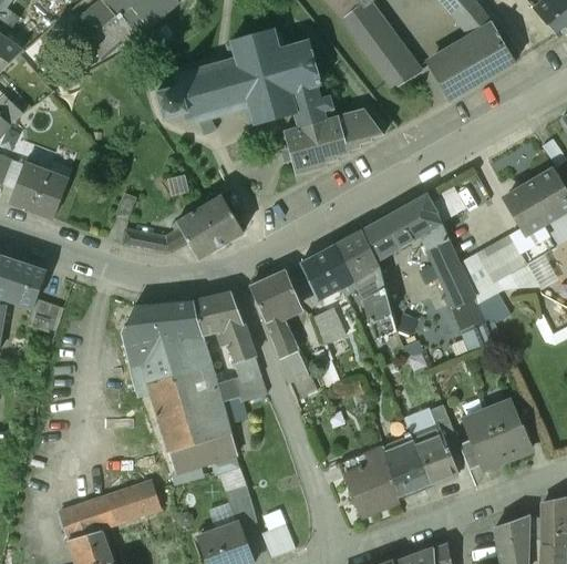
[(0,0),(0,34),(2,37),(18,16),(4,7),(9,0),(0,0)]
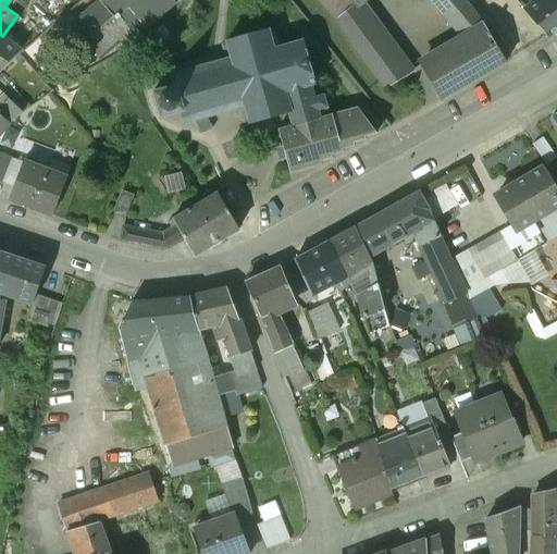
[(77,0),(69,9),(76,17),(95,0),(77,0)]
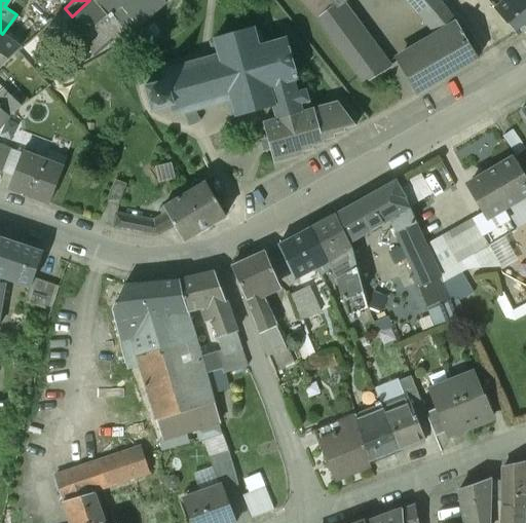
[(94,0),(68,23),(84,42),(81,44),(87,52),(90,50),(94,52),(113,36),(116,40),(136,24),(137,24),(163,0),(94,0)]
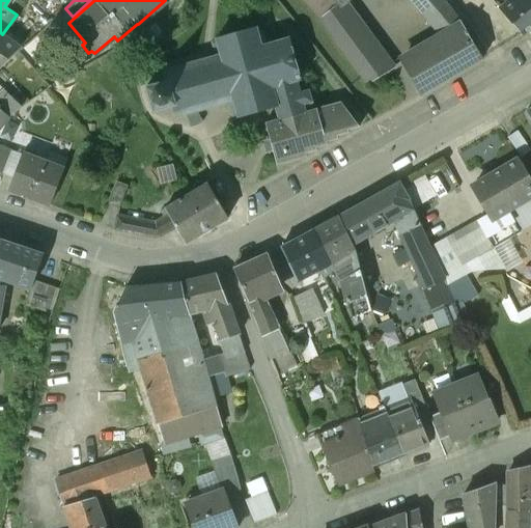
[(336,2),(334,0),(306,0),(319,16),(336,2)]
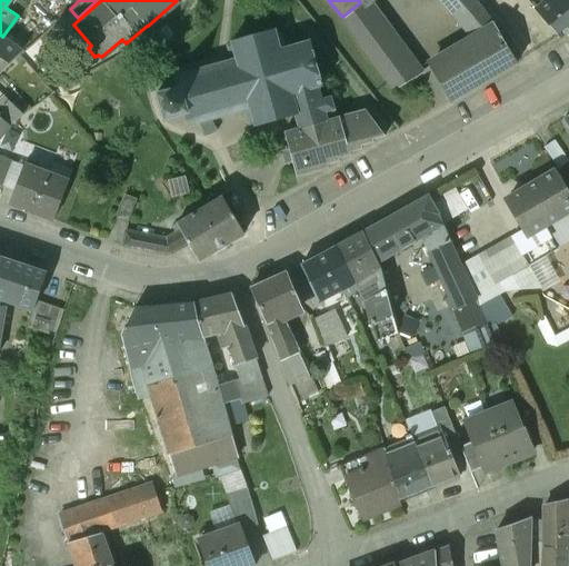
[(445,0),(452,9),(457,6),(480,33),(496,25),(475,0),(445,0)]
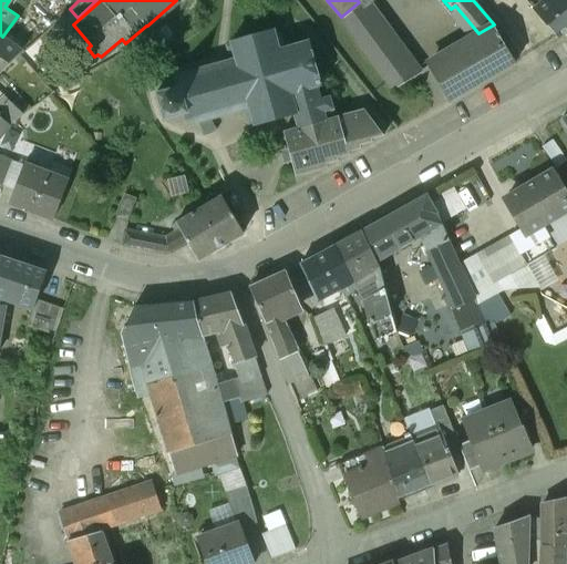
[(543,0),(534,8),(557,36),(566,29),(566,0),(543,0)]
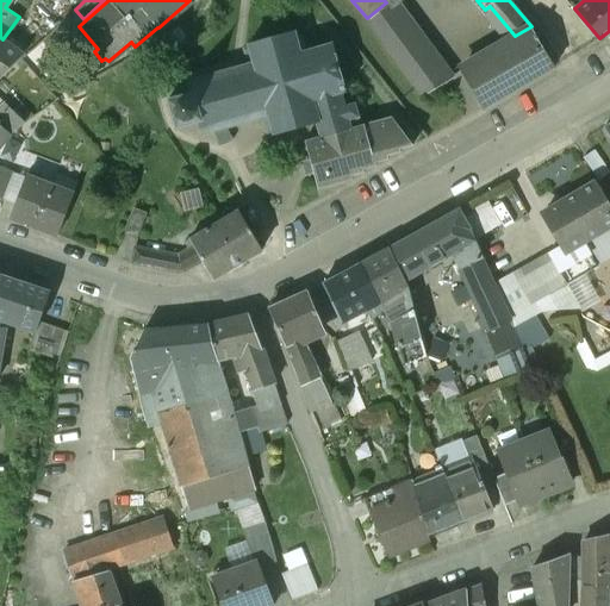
[(447,77),(390,1),(387,4),(386,2),(367,18),(423,92),(447,77)]
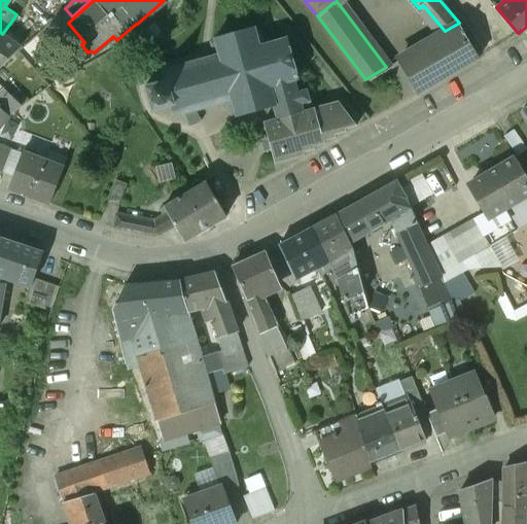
[(445,31),(397,58),(418,93),(479,56),(459,23),(445,31)]
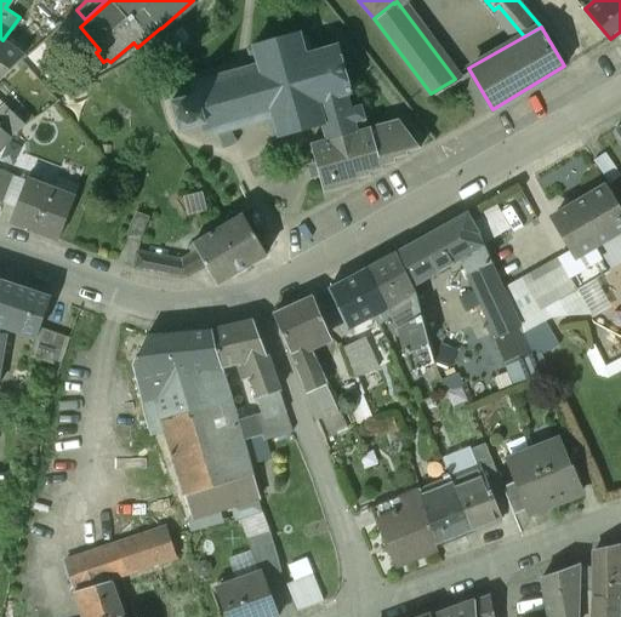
[(298,30),(252,44),(258,63),(189,83),(193,93),(170,100),(178,130),(201,123),(205,135),(273,115),(279,136),(323,124),(326,138),(368,126),(360,104),(351,108),(347,92),(351,91),(337,43),(311,51),(307,34),(300,36),(298,30)]
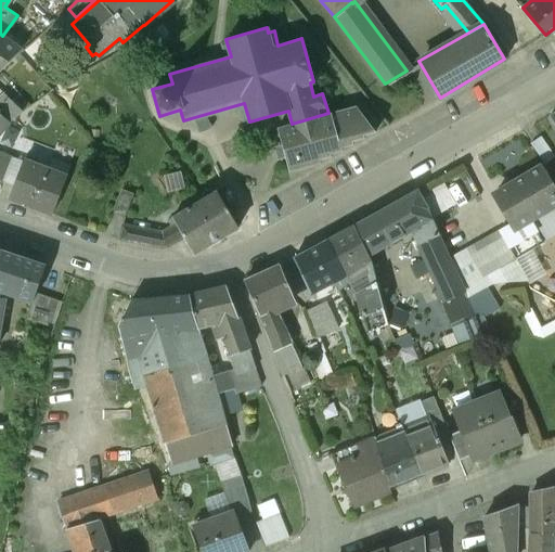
[(0,71),(22,49),(2,36),(0,34),(0,71)]
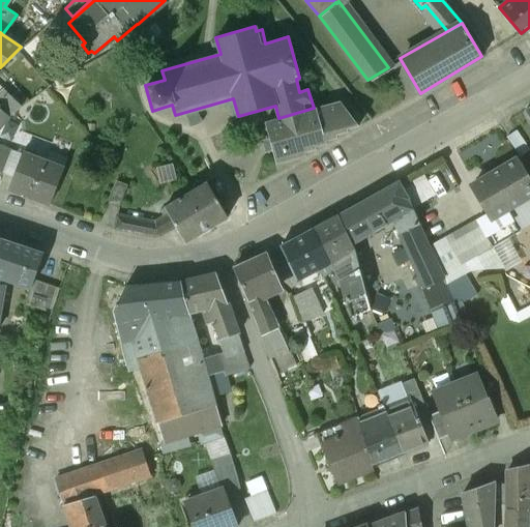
[(4,88),(0,93),(0,106),(9,115),(22,105),(4,88)]
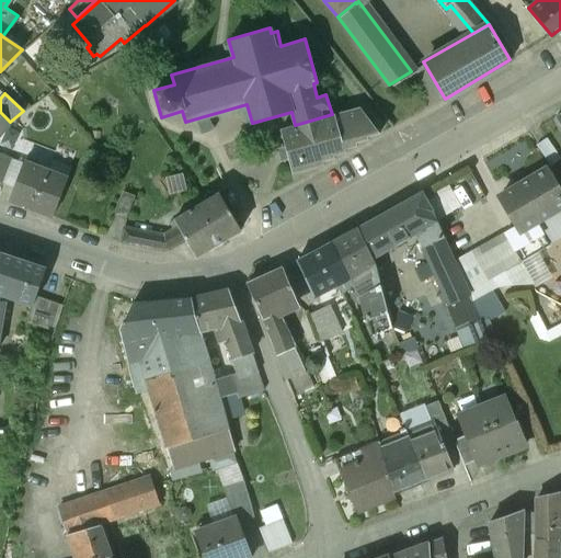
[(295,125),(281,128),(293,172),(323,162),(322,160),(334,157),(333,154),(345,150),(344,147),(357,144),(356,141),(368,138),(367,135),(379,132),(361,106),(332,114),(332,115),(295,125)]
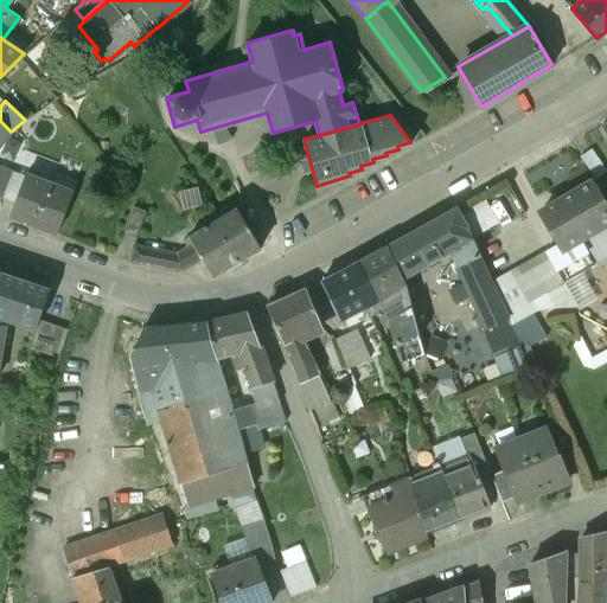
[(0,121),(0,142),(11,132),(0,121)]
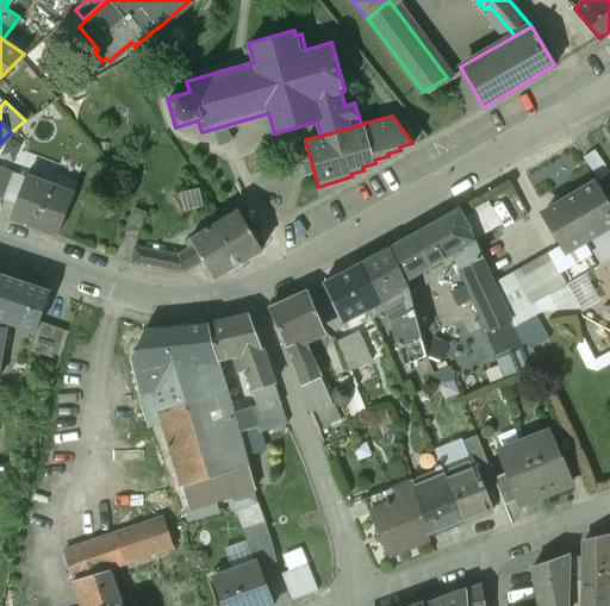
[(595,148),(583,154),(597,176),(608,170),(595,148)]
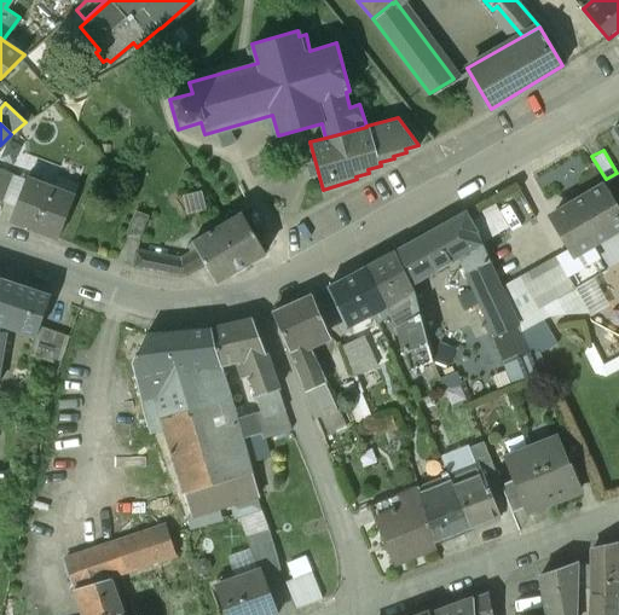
[(16,170),(0,164),(0,197),(5,199),(16,170)]
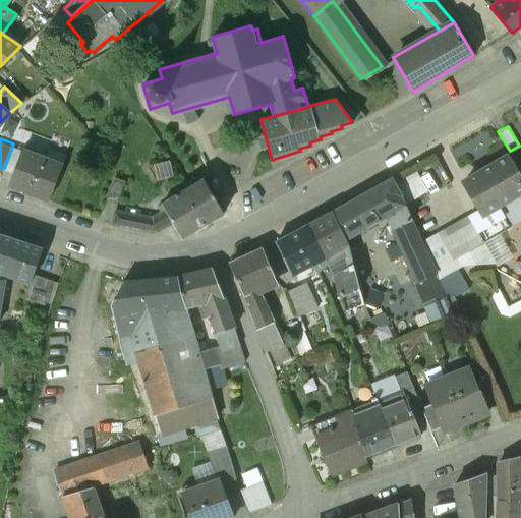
[(62,165),(22,150),(9,183),(49,199),(62,165)]
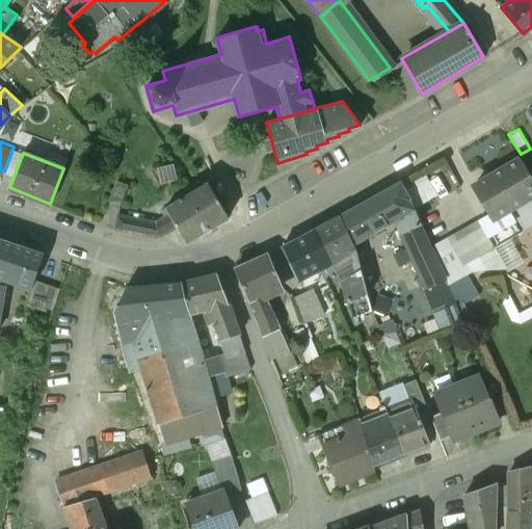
[(531,178),(521,158),(475,185),(490,213),(494,217),(509,208),(522,230),(531,223),(531,178)]
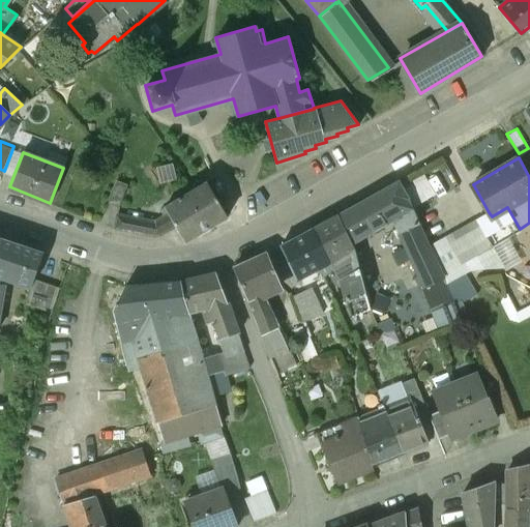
[(117,177),(108,201),(119,205),(128,181),(117,177)]
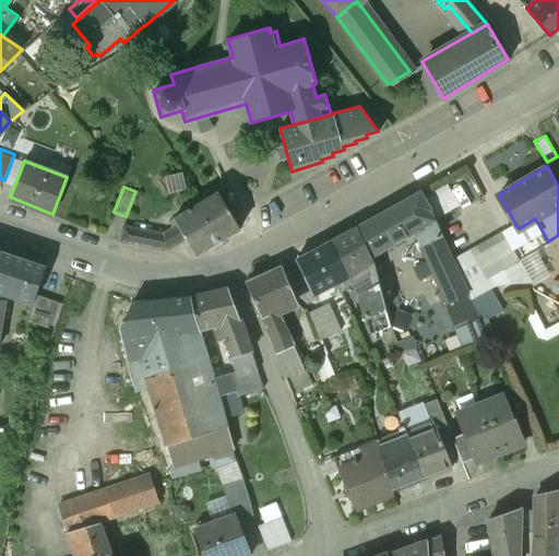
[(421,189),(355,226),(370,257),(416,231),(421,245),(441,236),(429,209),(431,208),(421,189)]
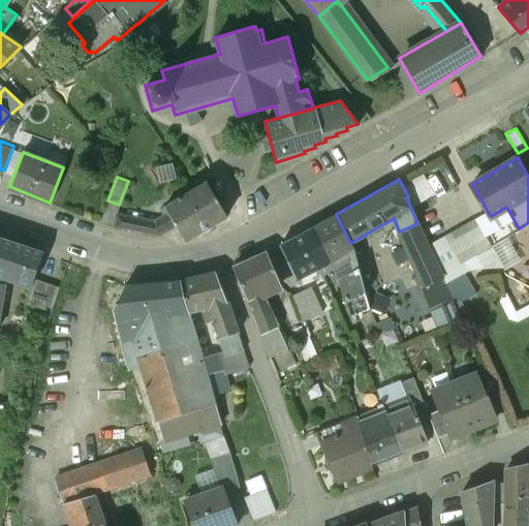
[(207,181),(190,191),(185,182),(174,189),(179,198),(160,209),(164,215),(155,220),(149,218),(146,233),(154,235),(156,235),(159,234),(160,233),(176,224),(185,240),(186,239),(187,239),(225,216),(225,215),(226,215),(207,181)]
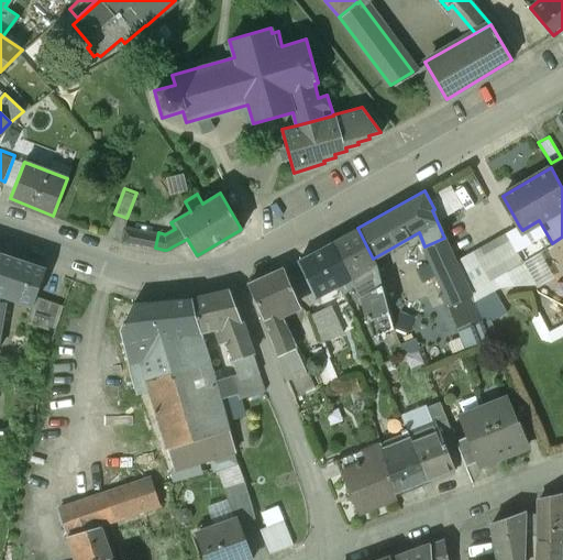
[(522,261),(552,243),(539,220),(522,230),(519,226),(506,233),(522,261)]
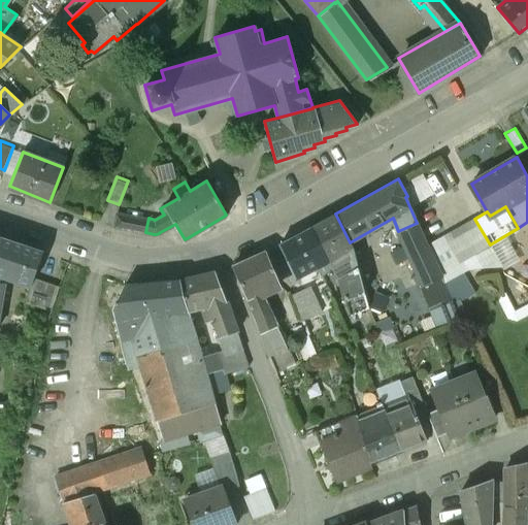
[(117,212),(114,226),(145,232),(149,218),(117,212)]
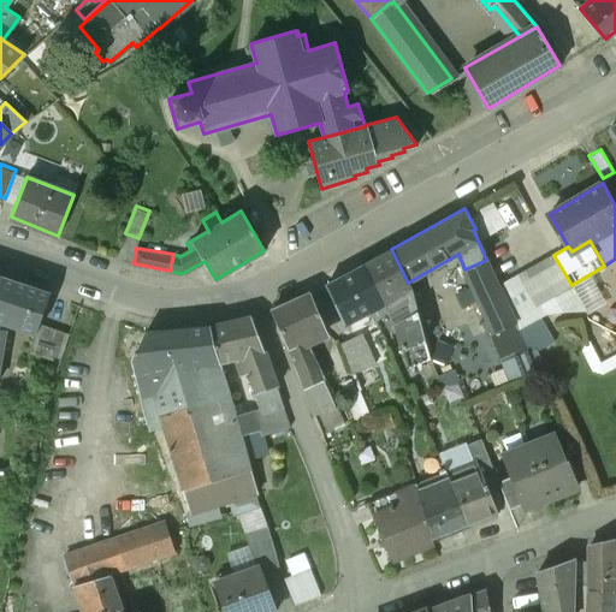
[(391,249),(362,265),(383,303),(384,303),(410,289),(408,283),(391,249)]
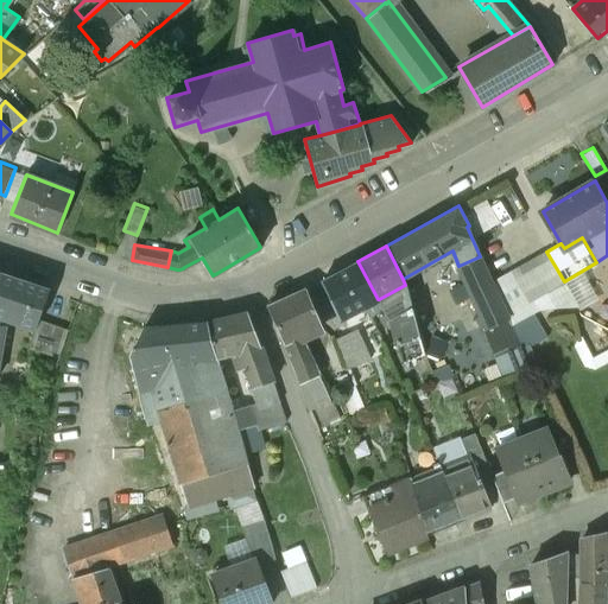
[(564,281),(546,252),(493,284),(513,328),(538,315),(531,302),(564,281)]
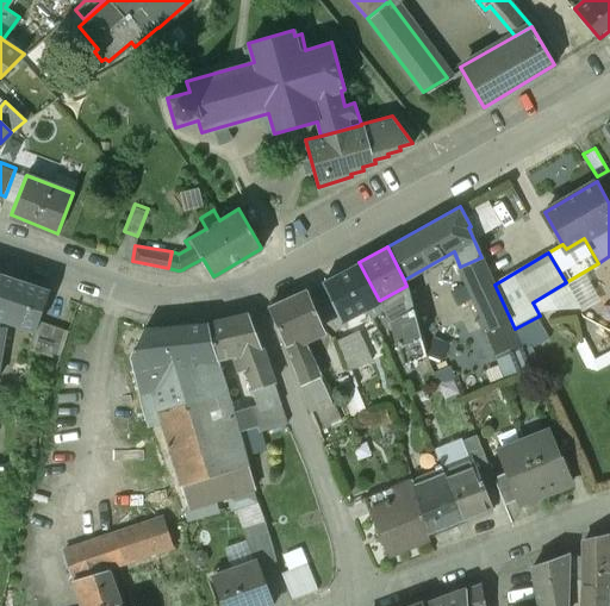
[(460,267),(499,357),(523,348),(481,257),(460,267)]
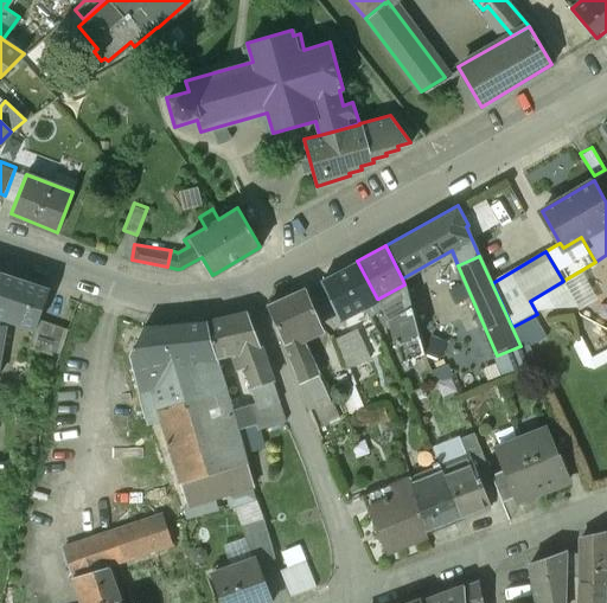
[(357,261),(321,280),(339,319),(377,299),(357,261)]
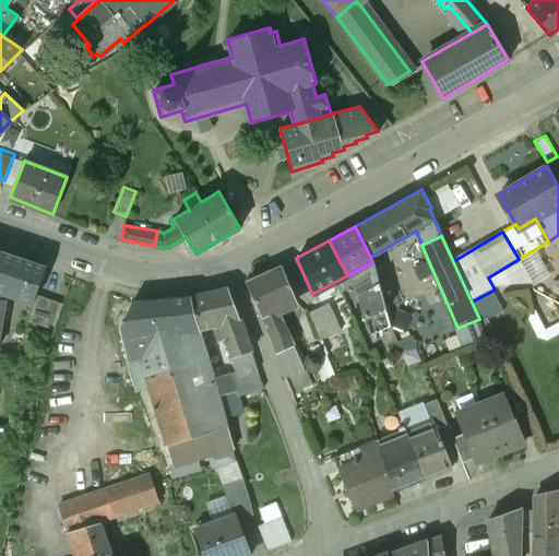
[(45,265),(1,250),(0,255),(0,327),(4,299),(0,297),(0,290),(33,302),(36,291),(45,265)]
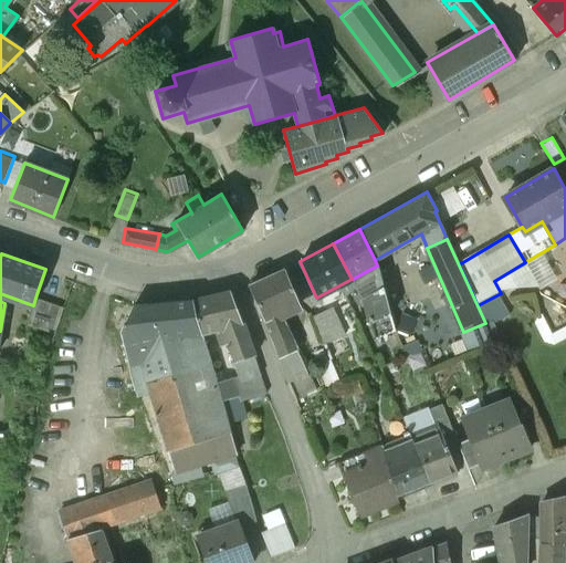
[(525,262),(494,281),(501,293),(540,289),(525,262)]
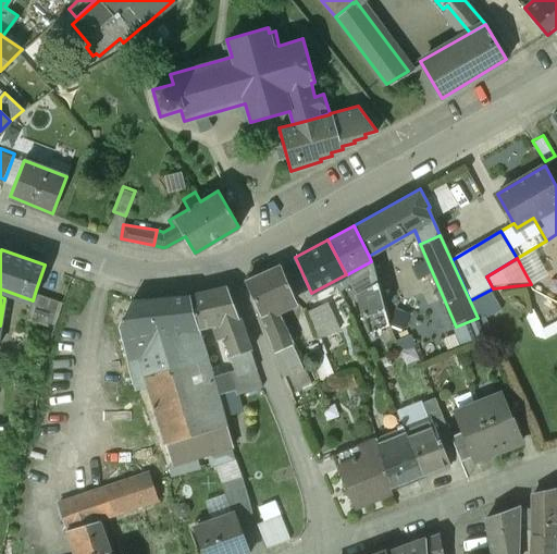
[(390,322),(371,261),(347,274),(358,293),(364,315),(371,331),(390,322)]
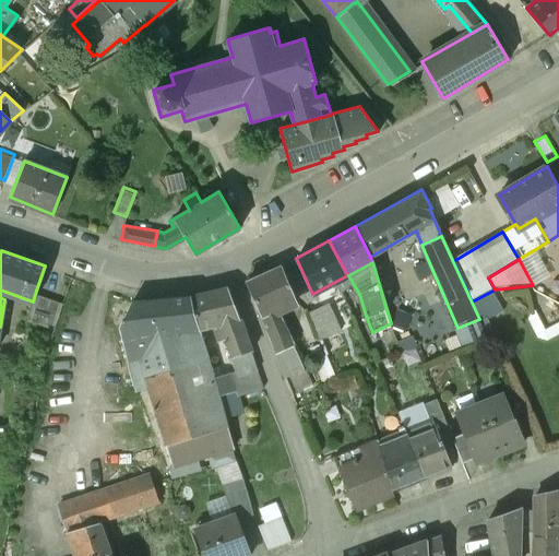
[(281,264),(246,281),(262,316),(275,309),(295,299),(281,264)]
